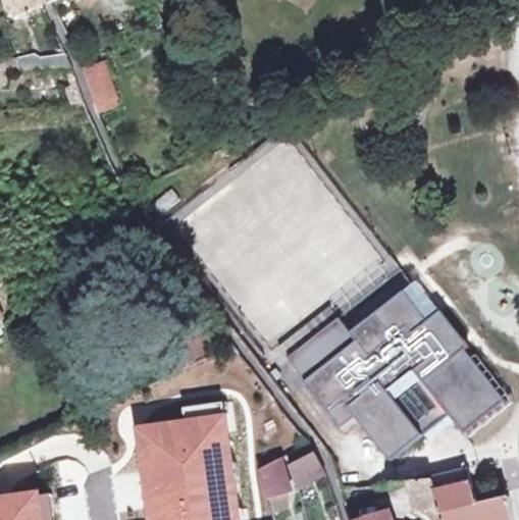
[(5,0),(4,1),(12,15),(40,4),(38,0),(5,0)]
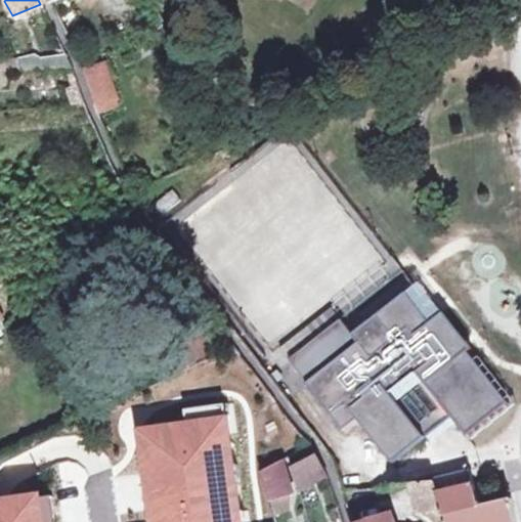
[(72,68),(64,53),(37,58),(32,52),(12,58),(15,72),(72,68)]
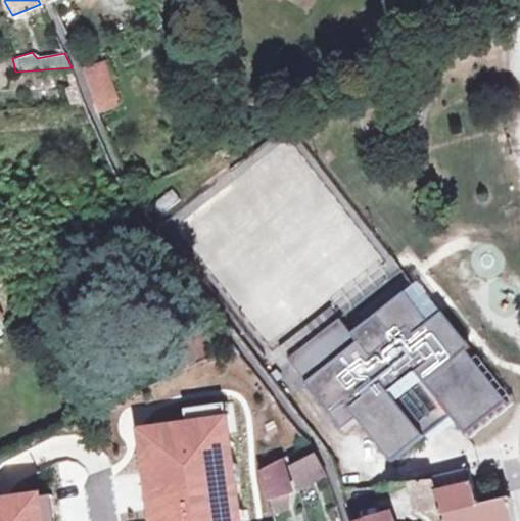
[(81,68),(96,110),(117,103),(102,61),(81,68)]
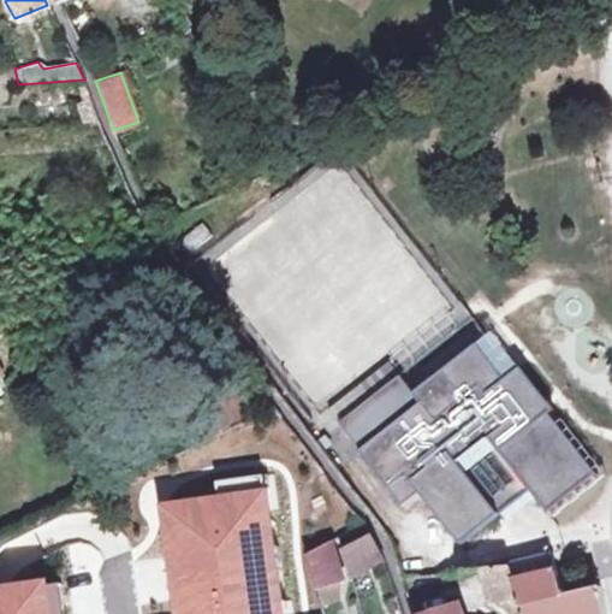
[(360,447),(357,449),(399,503),(417,490),(457,542),(527,488),(545,511),(594,473),(547,412),(552,408),(517,366),(503,378),(475,342),(411,390),(397,373),(338,419),(360,447)]
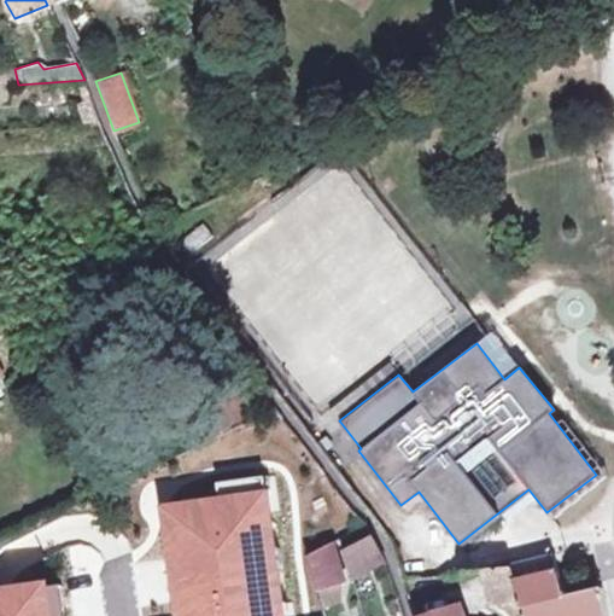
[(381,366),(352,389),(360,399),(390,376),(381,366)]
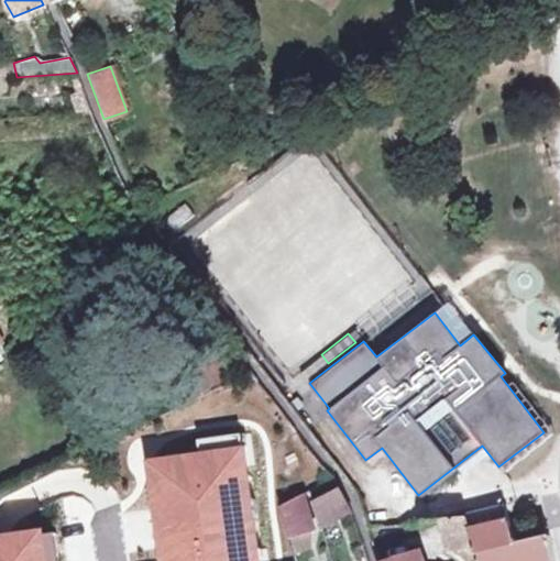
[(268,560),(248,425),(144,441),(162,560),(268,560)]
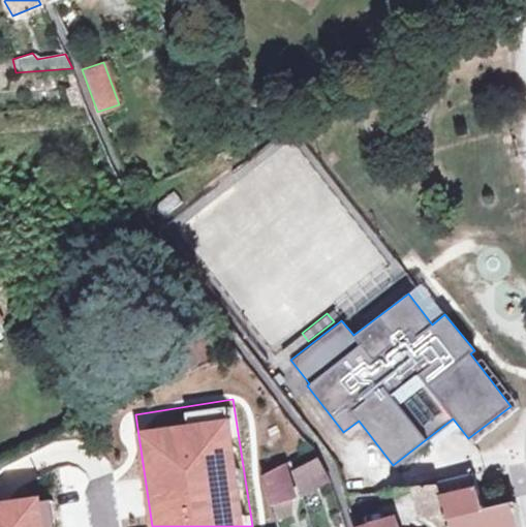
[(292,471),(300,492),(326,479),(317,459),(292,471)]
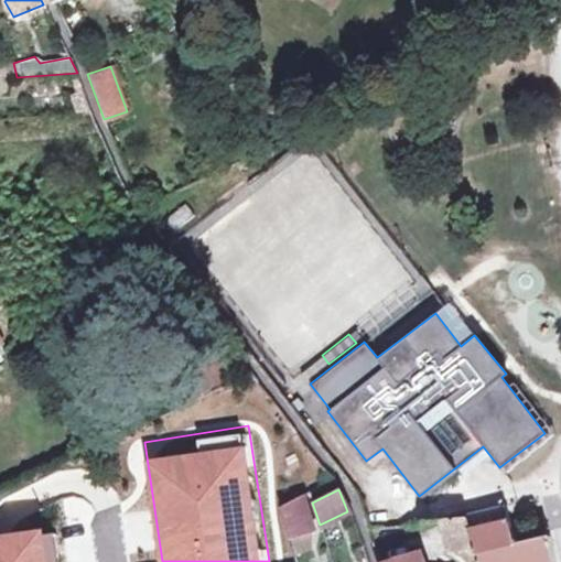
[(287,539),(311,530),(301,496),(278,508),(287,539)]
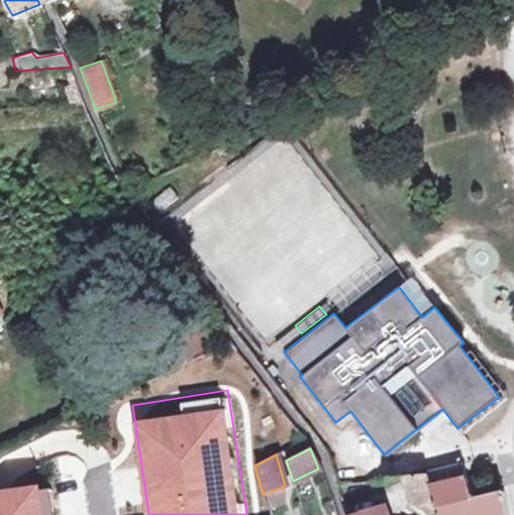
[(406,479),(410,499),(410,502),(432,499),(436,514),(505,514),(501,491),(472,497),(460,464),(422,473),(423,477),(406,479)]
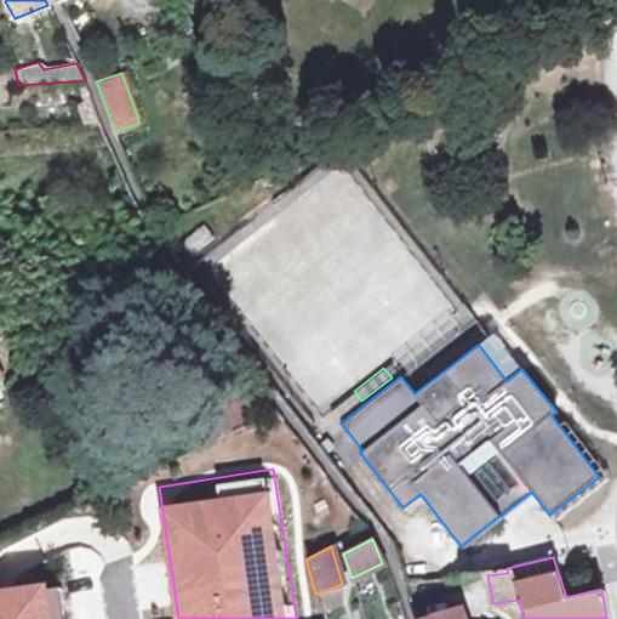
[(492,600),(487,575),(463,577),(466,597),(492,600)]
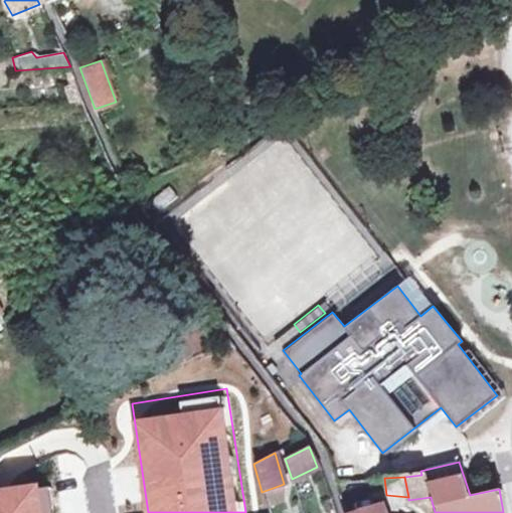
[(0,512),(49,512),(46,487),(35,489),(34,482),(0,486),(0,512)]
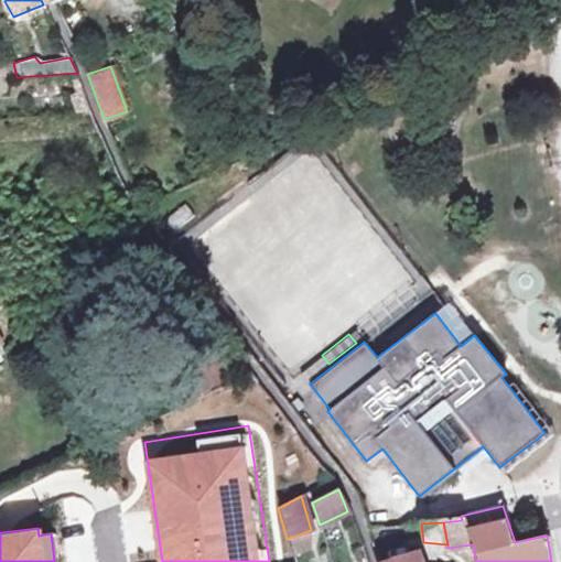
[(311,530),(287,539),(291,552),(308,547),(311,530)]
